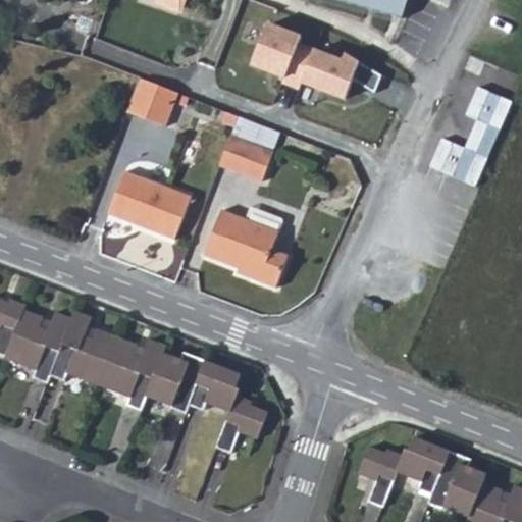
[(347,0),(398,12),(403,0),(347,0)]
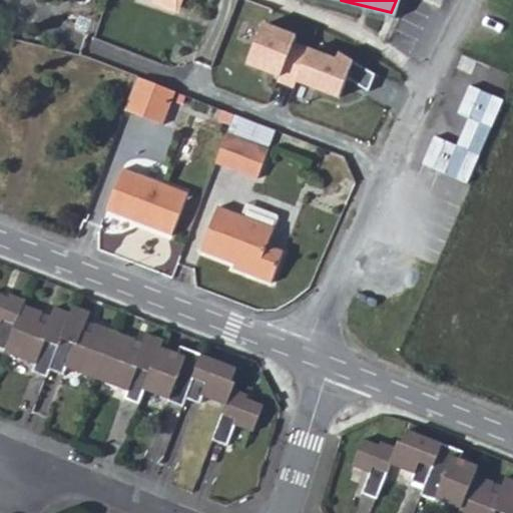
[(264,24),(248,65),(279,75),(277,80),(297,88),(299,83),(343,97),(349,79),(370,91),(378,75),(339,52),(337,60),(296,45),(300,37),(264,24)]
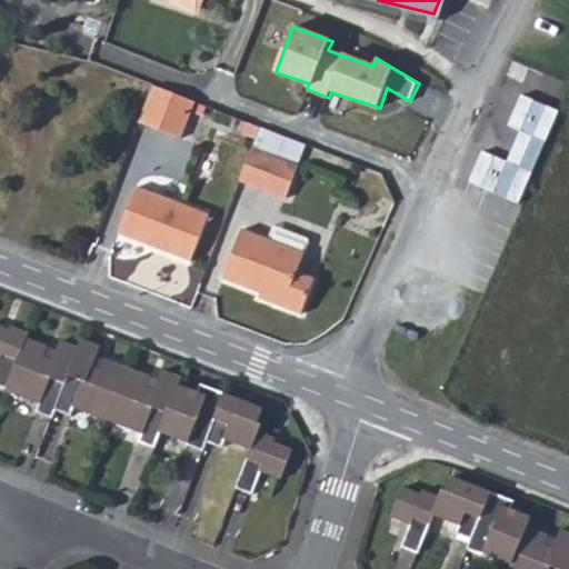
[(205,92),(166,79),(152,118),(191,130),(205,92)]
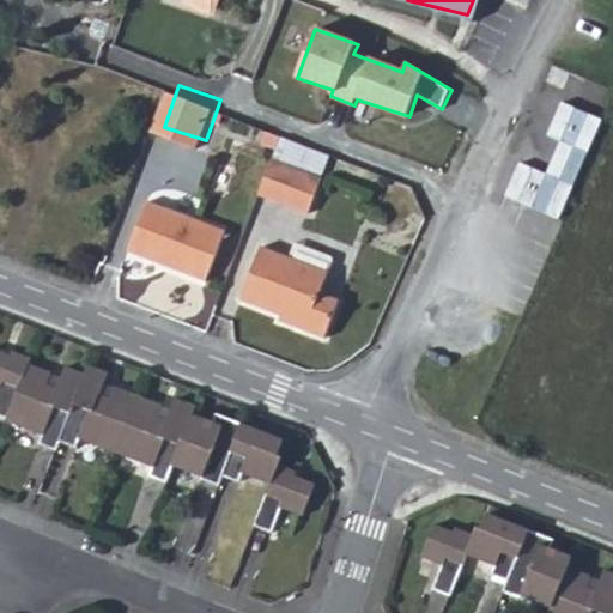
[(557,105),(544,138),(557,143),(542,176),(516,165),(501,202),(557,225),(599,122),(557,105)]
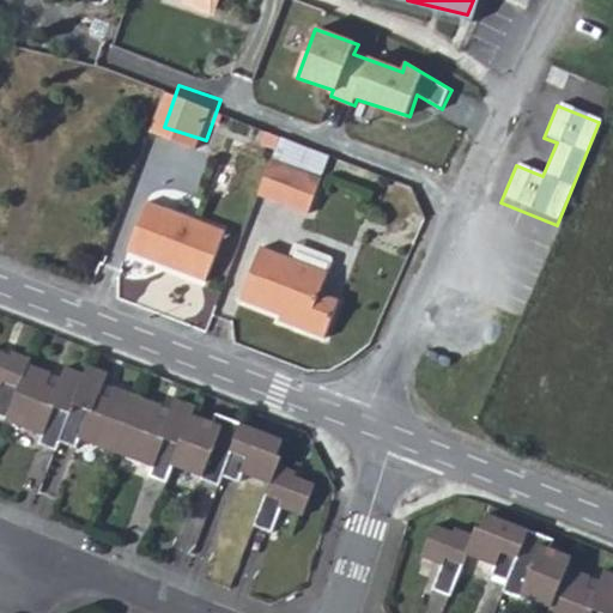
[(347,157),(293,139),(289,155),(343,171),(347,157)]
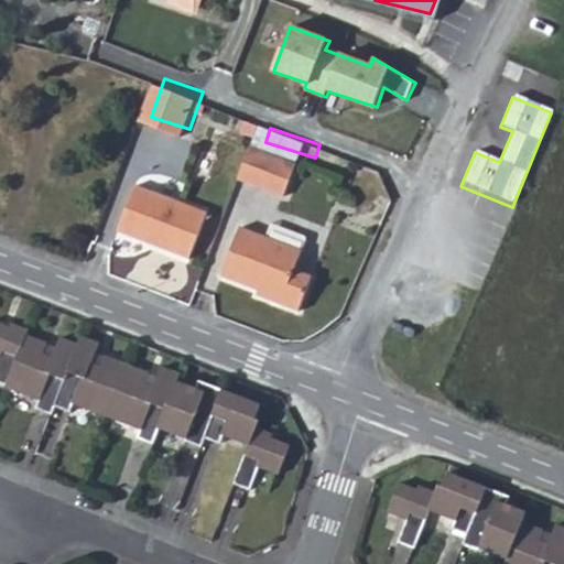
[(266,142),(255,174),(304,191),(315,158),(266,142)]
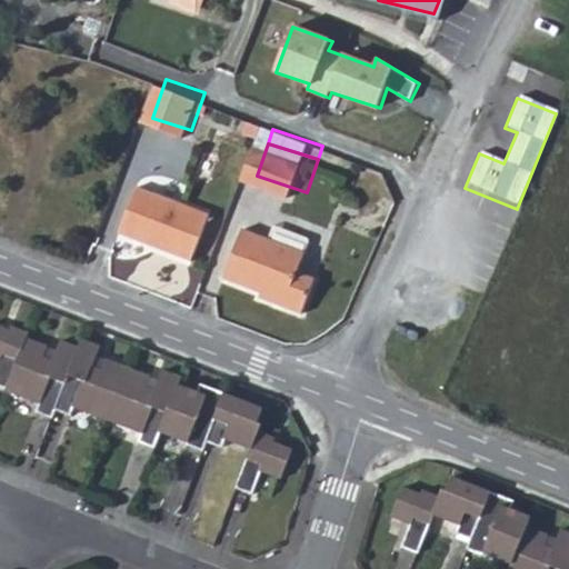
[(139,232),(209,259),(227,215),(156,186),(139,232)]
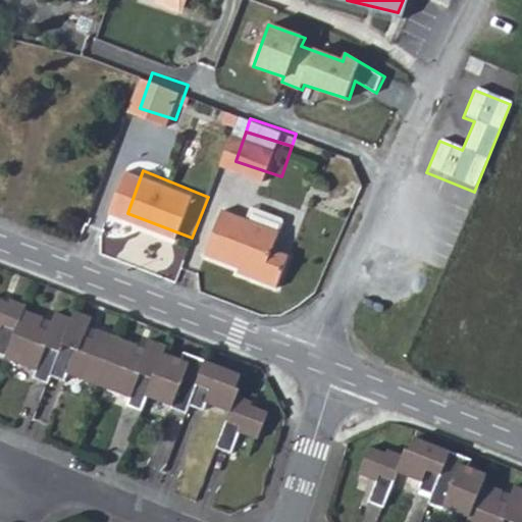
[(259,267),(301,281),(313,246),(293,240),(302,212),(268,200),(264,213),(244,207),(227,253),(260,263),(259,267)]
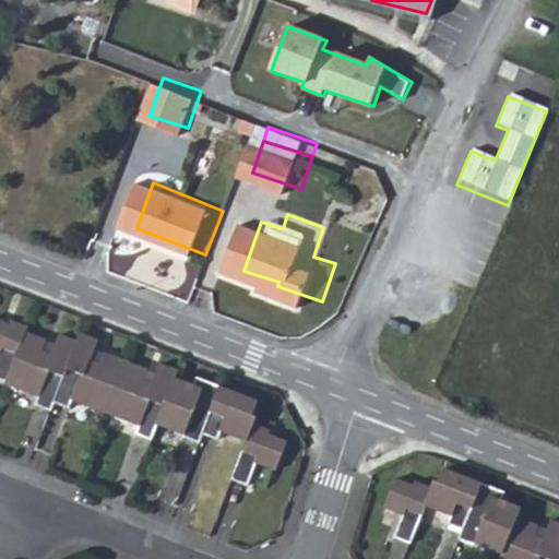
[(46,329),(27,323),(26,330),(10,323),(0,353),(0,354),(15,359),(9,380),(55,397),(52,404),(66,409),(69,402),(83,405),(85,397),(150,420),(150,430),(159,435),(166,416),(190,424),(190,427),(206,435),(210,428),(222,431),(225,423),(249,432),(238,466),(253,472),(260,449),(276,454),(286,428),(271,421),(273,416),(257,409),(260,400),(200,379),(200,383),(179,377),(181,368),(165,361),(162,367),(104,345),(104,341),(90,335),(87,340),(70,333),(66,342),(44,333),(46,329)]
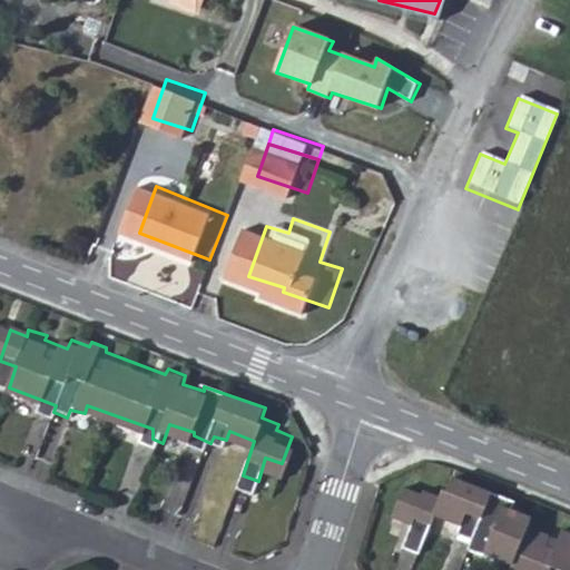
[(569,569),(569,527),(560,523),(554,534),(543,530),(544,524),(526,518),(528,509),(505,501),(508,498),(451,475),(442,498),(410,484),(397,518),(415,523),(408,547),(420,553),(435,516),(459,526),(457,534),(470,540),(469,548),(484,553),(487,549),(510,558),(504,569),(569,569)]
